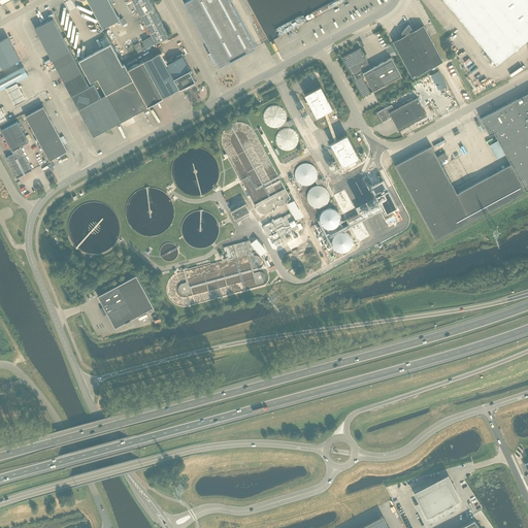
[(87,0),(103,29),(120,20),(108,0),(87,0)]
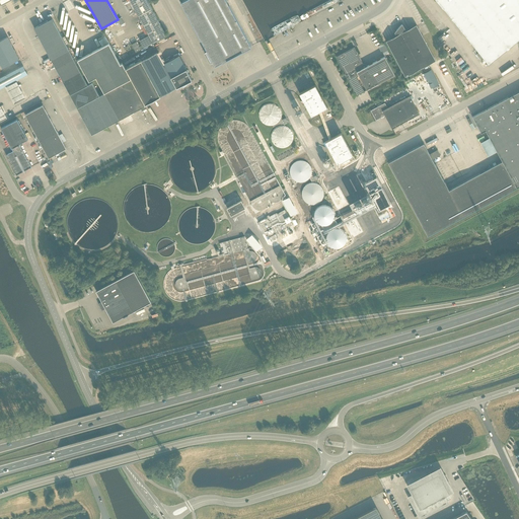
[(129,0),(130,0),(143,24),(149,35),(153,44),(166,35),(146,0),(129,0)]
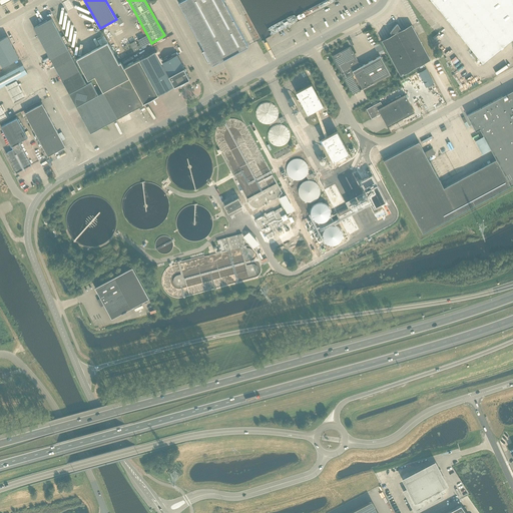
[(207,62),(210,61),(212,65),(248,46),(223,0),(183,0),(178,3),(204,50),(201,51),(207,62)]
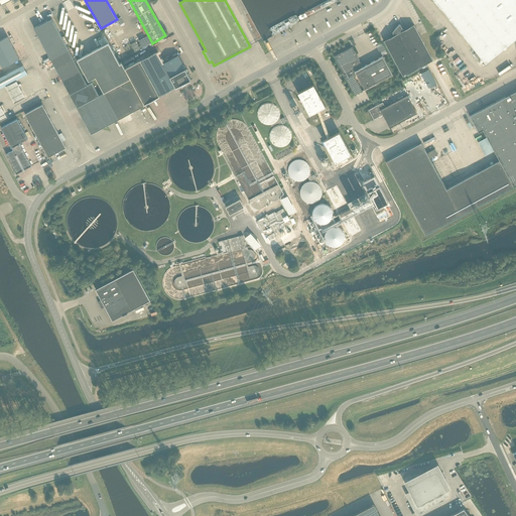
[(515,0),(433,0),(476,52),(474,53),(479,59),(481,57),(486,63),(515,38),(515,0)]
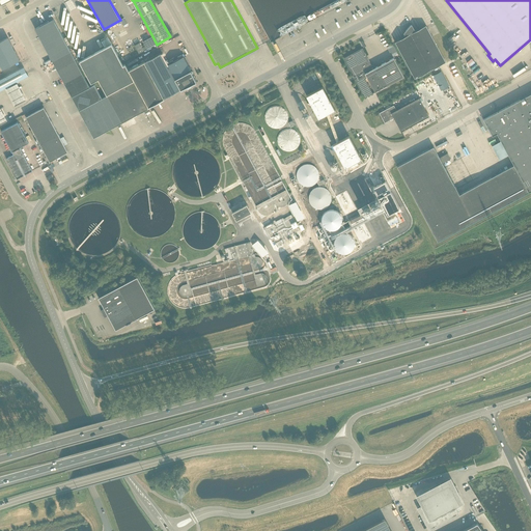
[(35,28),(52,60),(71,51),(53,19),(35,28)]
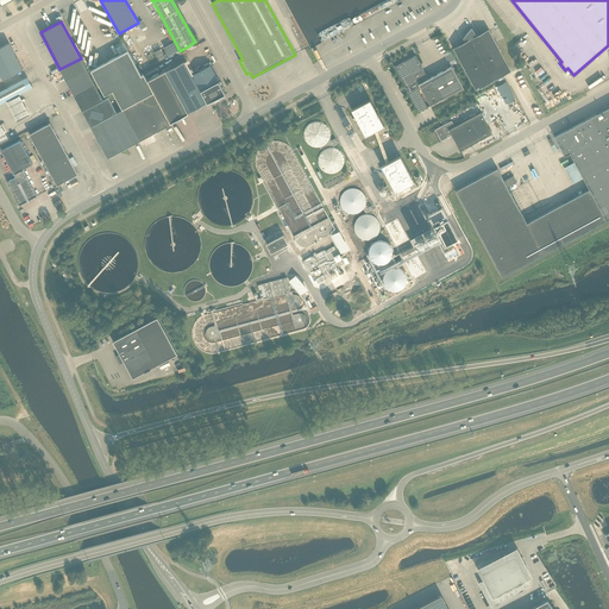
[(463,38),(465,42),(453,48),(476,90),(512,70),(489,29),(476,36),(472,27),(463,38)]
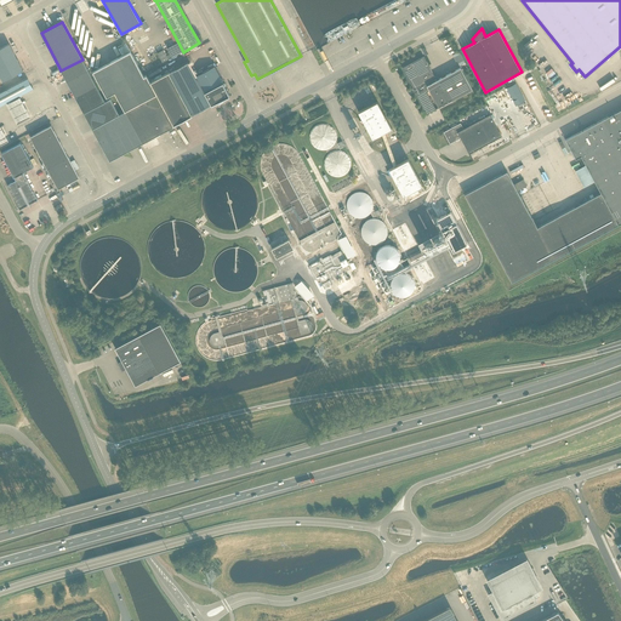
[(171,29),(167,30),(175,44),(178,43),(171,29)]
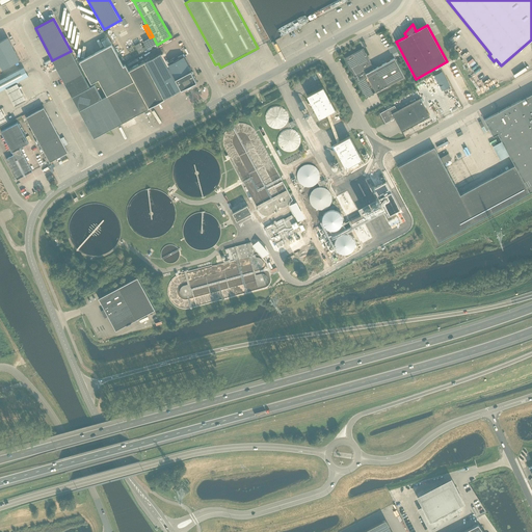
[(20,60),(7,37),(0,41),(0,64),(2,70),(20,60)]
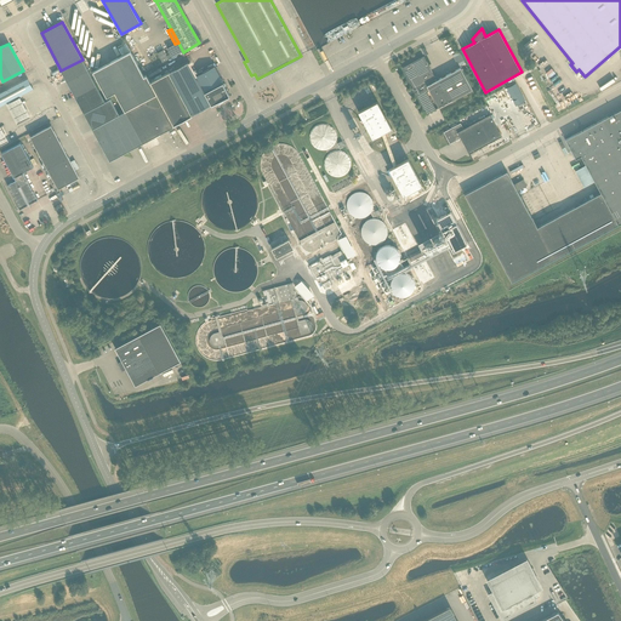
[(124,112),(130,123),(142,143),(174,126),(151,83),(147,75),(144,77),(130,51),(93,72),(107,97),(115,92),(125,112),(124,112)]
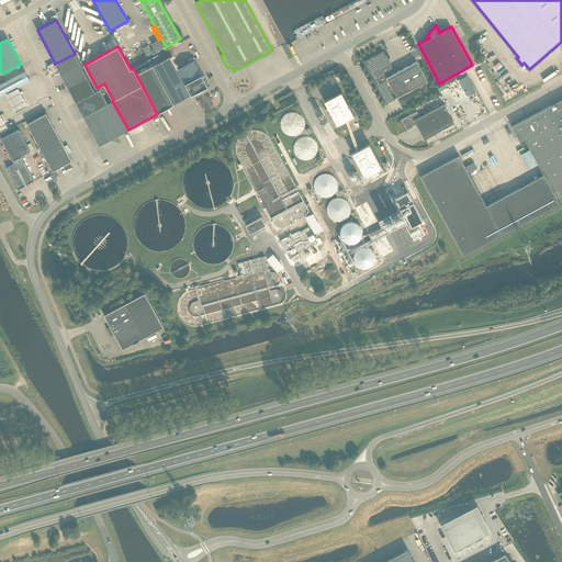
[(427,81),(417,62),(397,72),(395,69),(394,70),(383,52),(364,62),(388,103),(427,81)]
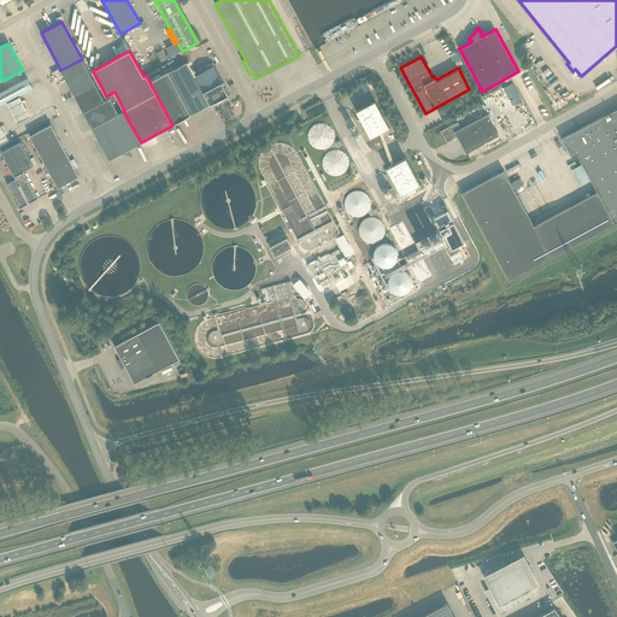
[(88,70),(82,59),(60,70),(66,81),(87,70),(88,70)]
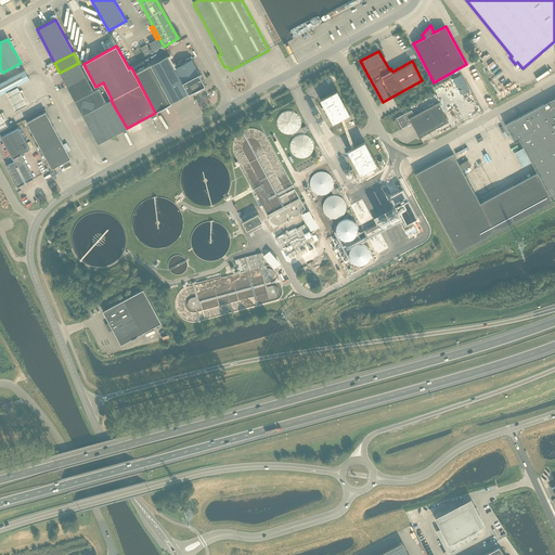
[(155,113),(172,103),(205,85),(192,60),(191,60),(186,62),(175,68),(167,55),(151,64),(134,74),(155,113)]
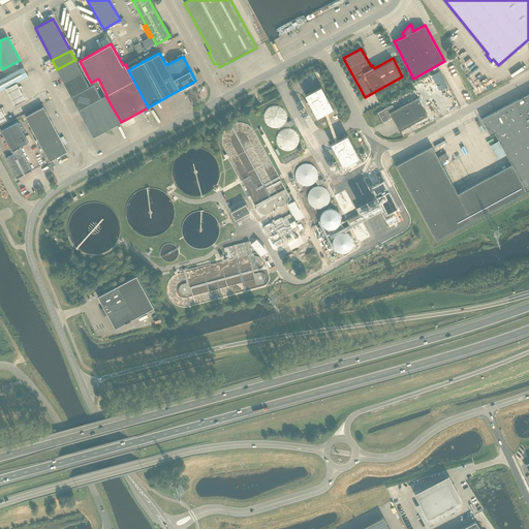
[(75,60),(74,60),(57,69),(64,83),(83,73),(75,60)]
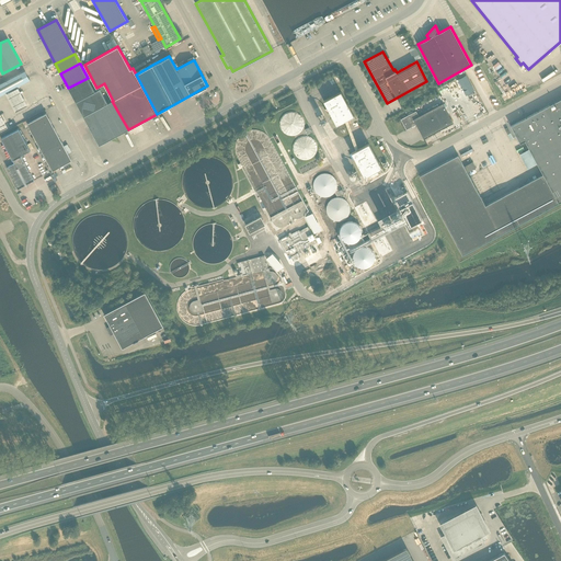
[(0,95),(30,80),(25,71),(0,83),(0,95)]
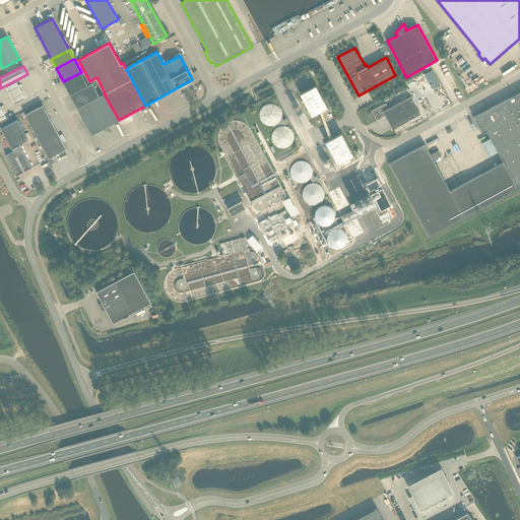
[(432,88),(440,84),(432,69),(425,73),(432,88)]
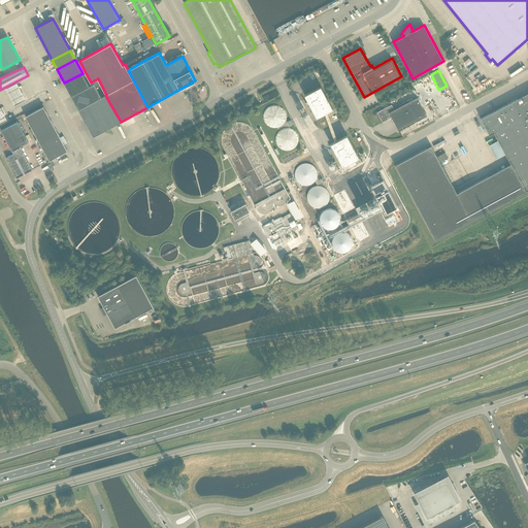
[(64,83),(71,96),(90,87),(83,73),(64,83)]
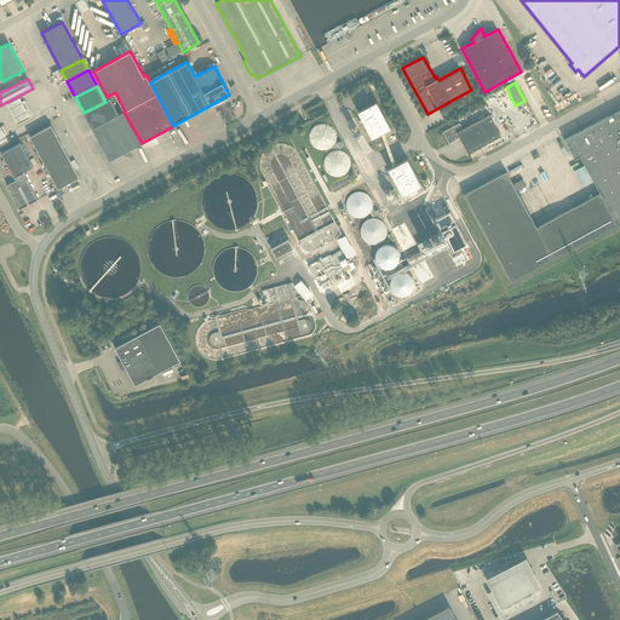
[(119,114),(110,98),(105,102),(84,113),(92,128),(119,114)]
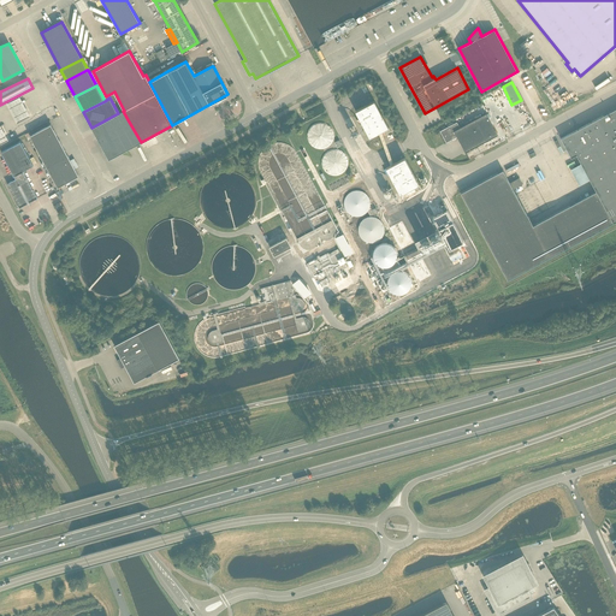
[(354,116),(369,146),(391,135),(388,128),(385,128),(374,105),(354,116)]
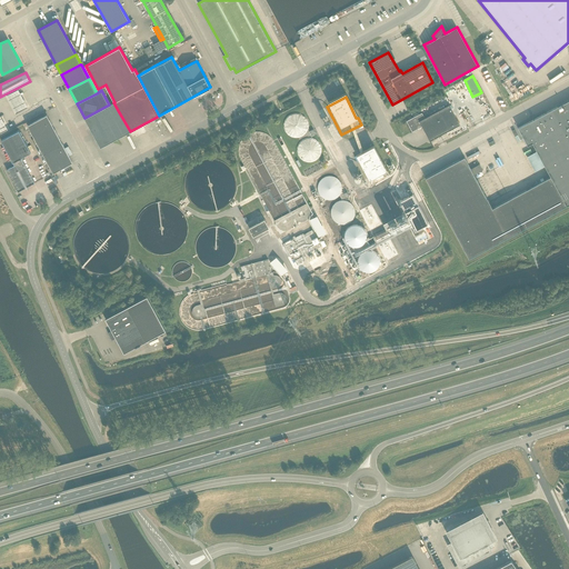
[(469,258),(547,216),(566,206),(568,203),(568,100),(518,128),(528,146),(532,142),(537,151),(527,156),(535,171),(545,166),(551,177),(492,208),(475,175),(482,170),(479,165),(471,169),(465,157),(426,178),(469,258)]
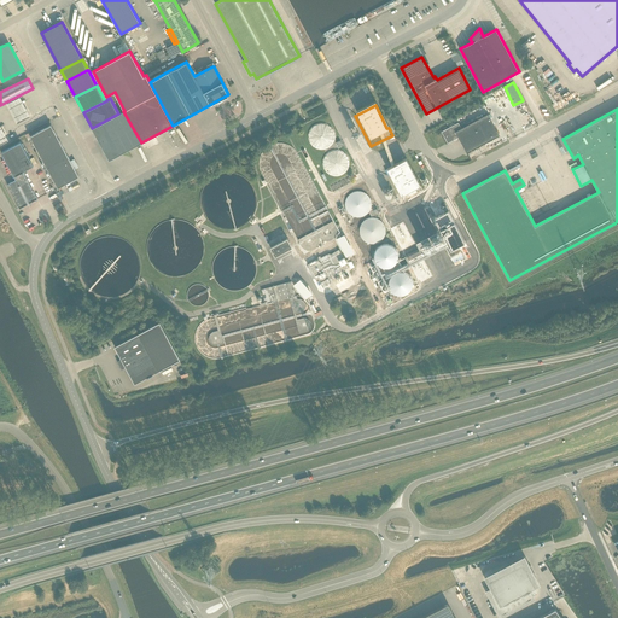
[(118,114),(92,128),(98,139),(114,130),(129,122),(123,111),(118,114)]
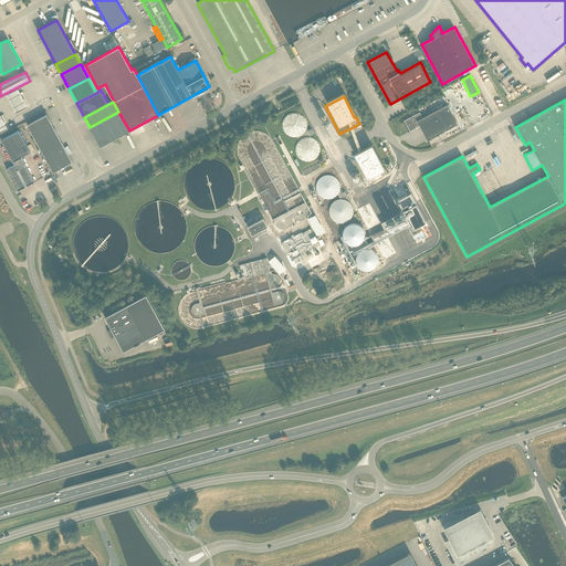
[(457,124),(447,104),(422,117),(420,113),(405,121),(410,130),(420,125),(428,139),(457,124)]
